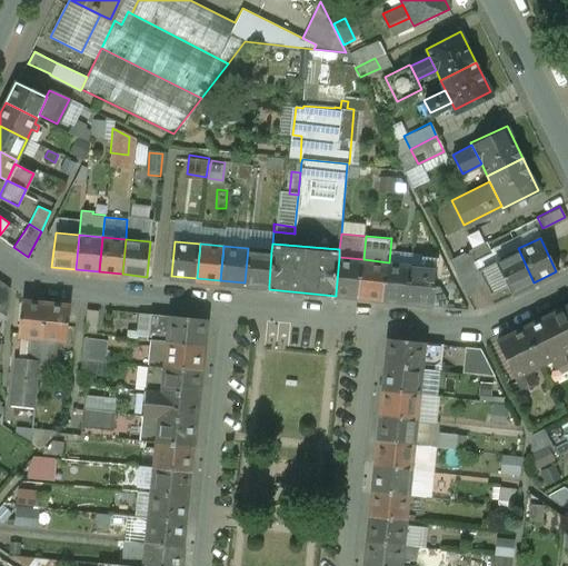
[(271,250),(248,248),(245,283),(269,285),(271,250)]
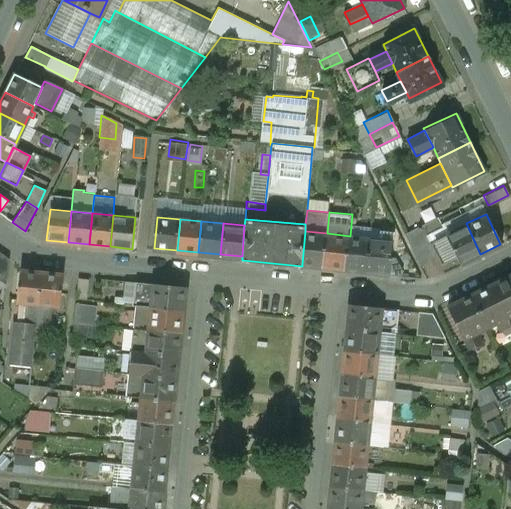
[(466,223),(444,234),(456,256),(460,264),(480,254),(466,223)]
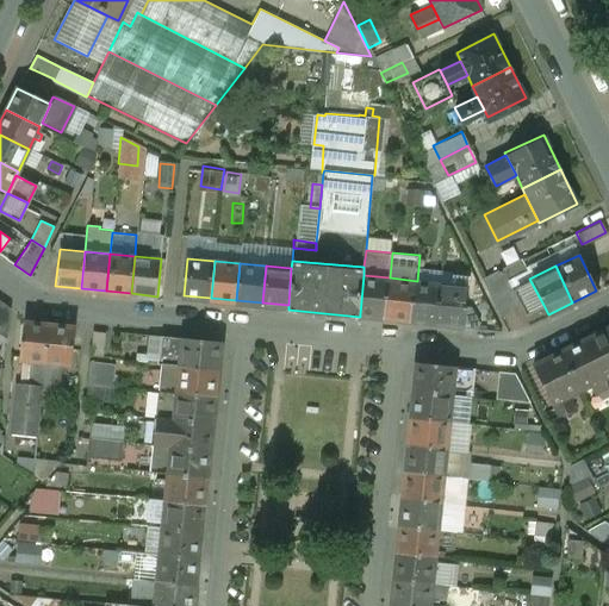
[(515,307),(497,270),(482,277),(501,314),(515,307)]
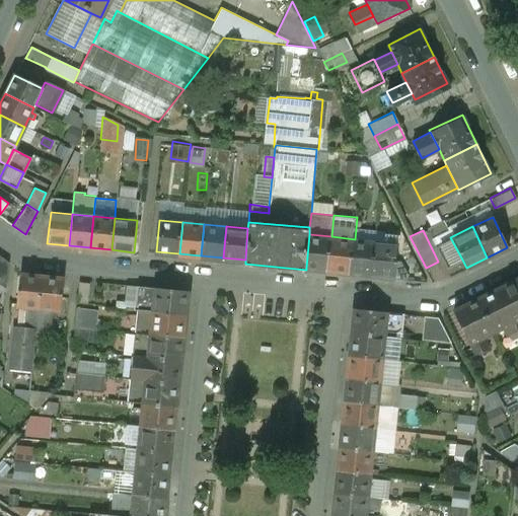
[(331,236),(309,234),(306,268),(328,270),(331,236)]
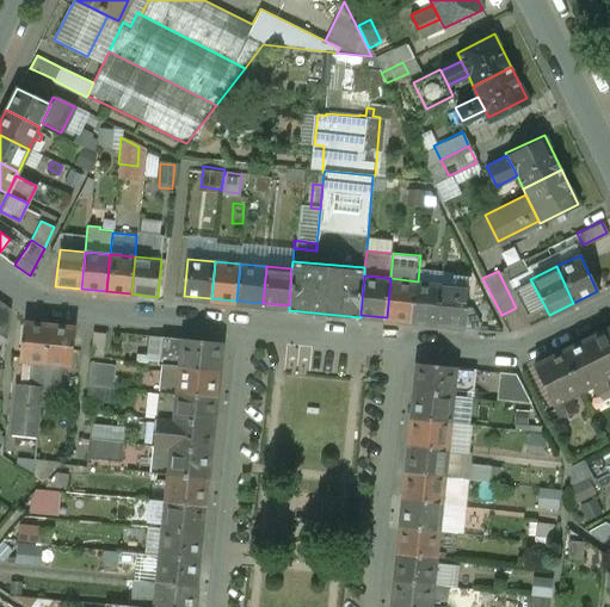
[(418,282),(390,278),(387,317),(414,320),(418,282)]
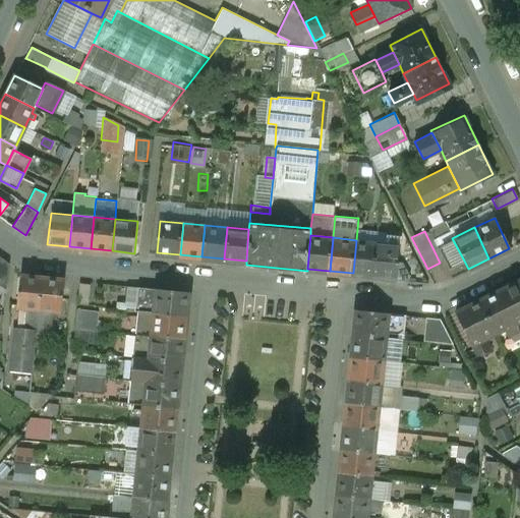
[(453,239),(438,247),(448,269),(464,261),(453,239)]
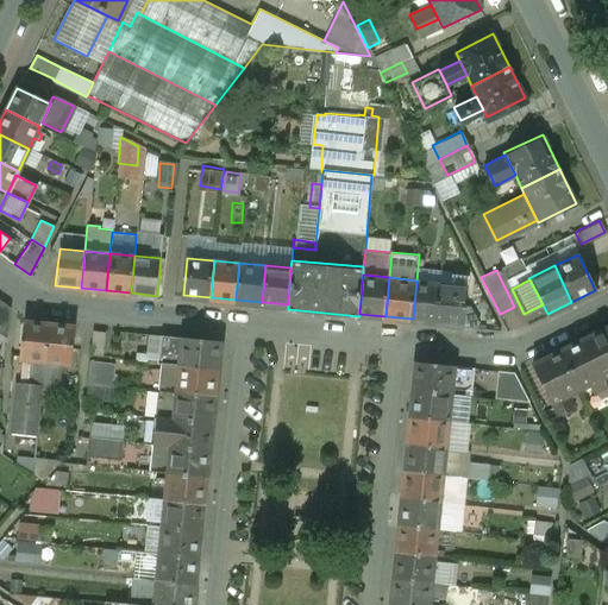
[(442,283),(417,281),(413,319),(438,321),(442,283)]
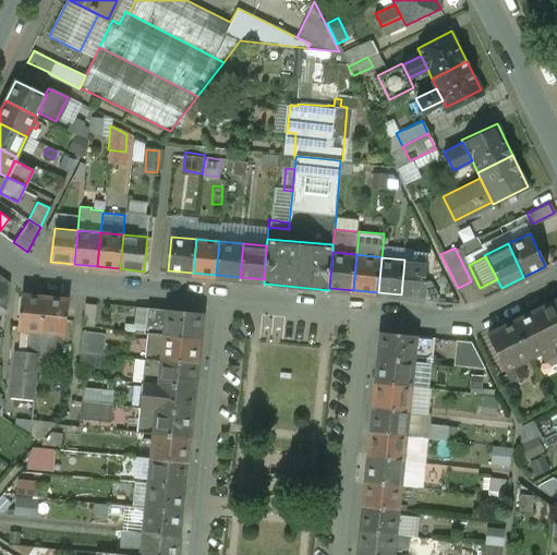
[(431,262),(404,260),(401,294),(427,297),(431,262)]
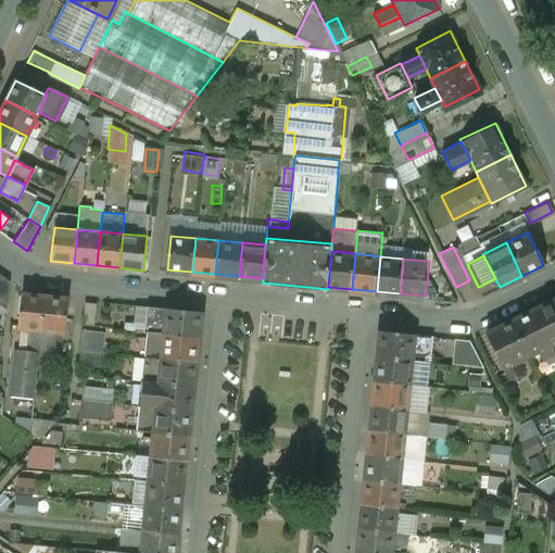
[(10,280),(0,274),(0,304),(7,309),(10,280)]
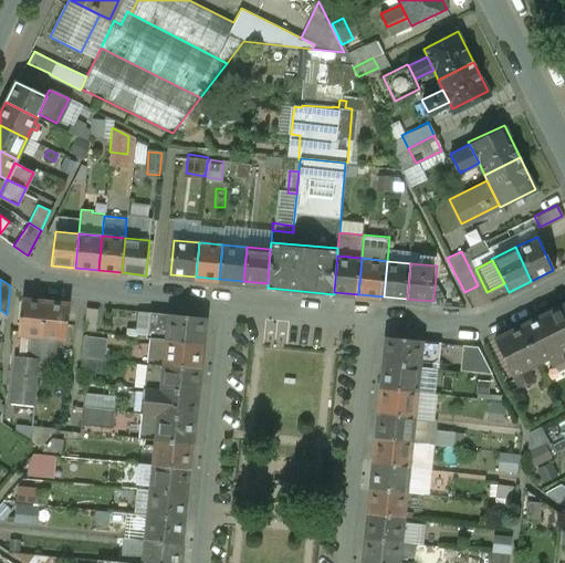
[(45,301),(22,299),(19,333),(41,335),(45,301)]
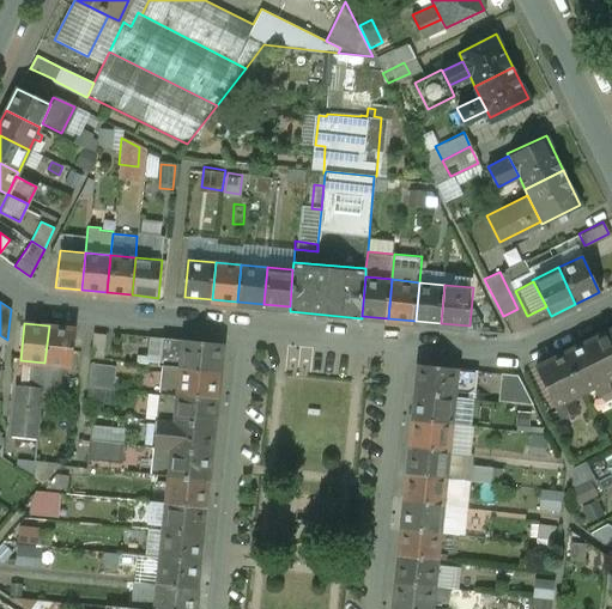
[(74,328),(49,326),(44,363),(71,365),(74,328)]
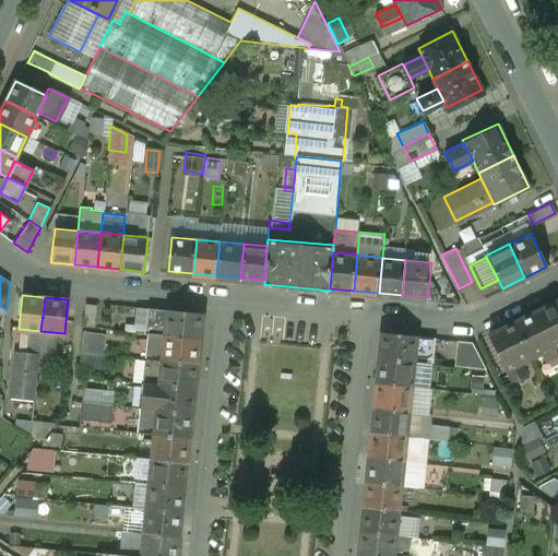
[(557,303),(557,300),(535,311),(551,346),(557,343),(557,303)]
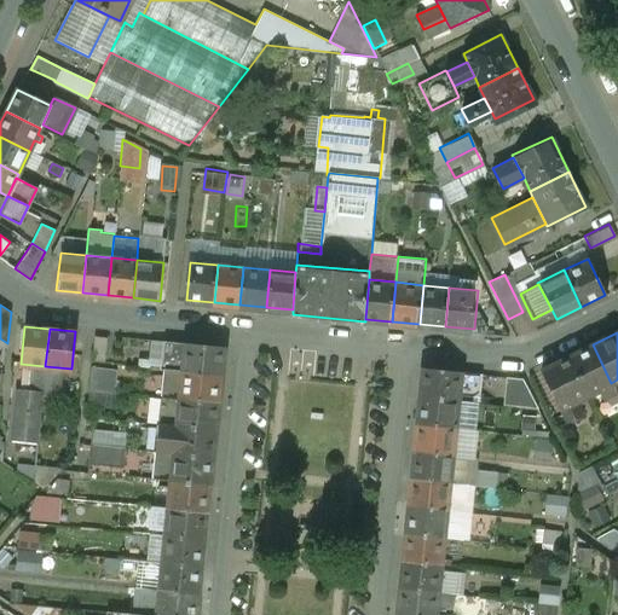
[(107,337),(93,336),(91,361),(104,363),(107,337)]
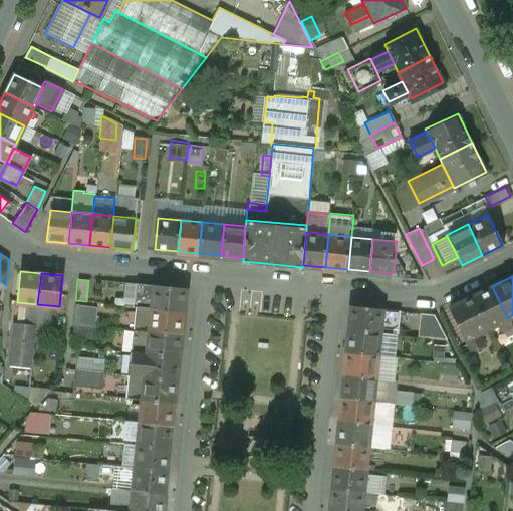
[(153,285),(134,283),(132,307),(150,309),(153,285)]
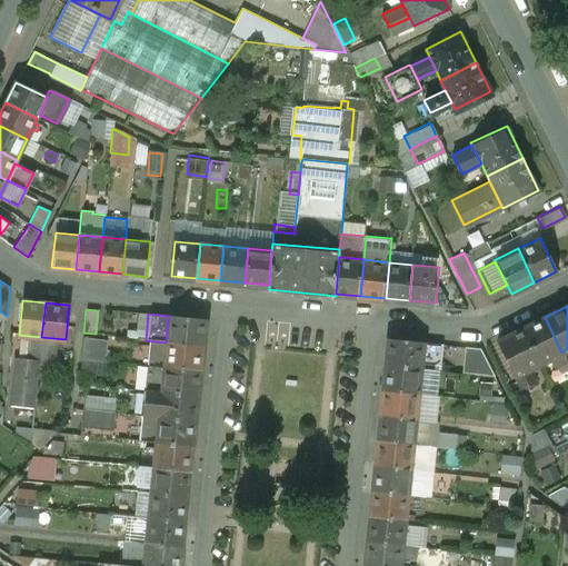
[(206,319),(169,316),(166,343),(202,347),(206,319)]
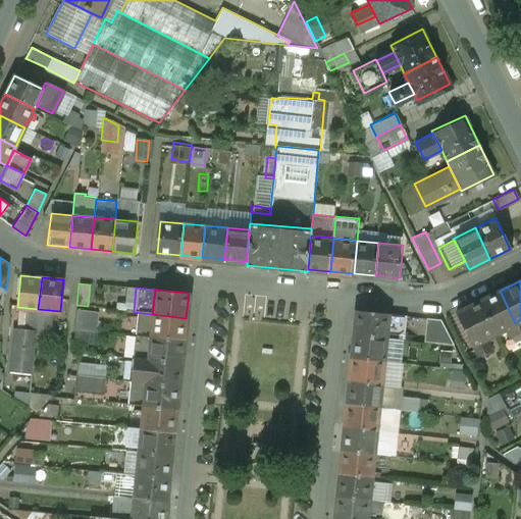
[(500,291),(478,301),(495,333),(503,330),(515,323),(500,291)]
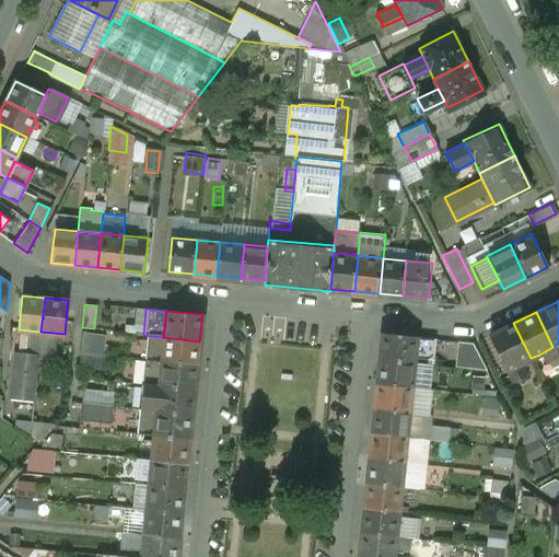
[(513,323),(488,335),(505,371),(507,370),(521,363),(531,358),(513,323)]
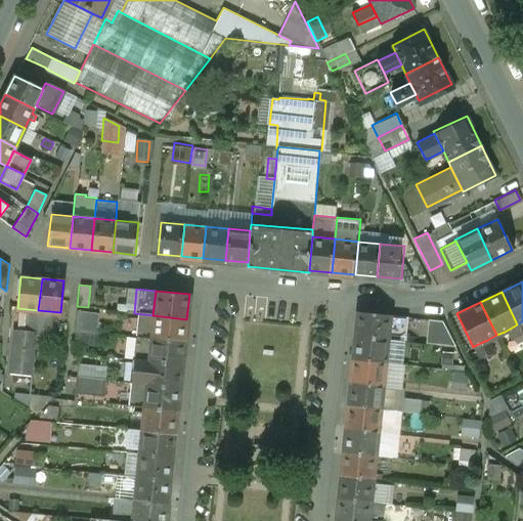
[(77,330),(99,332),(100,309),(78,308),(77,330)]
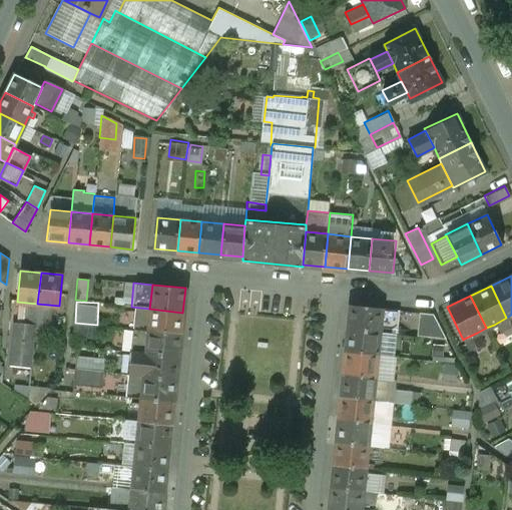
[(383,309),(350,305),(347,329),(380,332),(381,328),(383,309)]
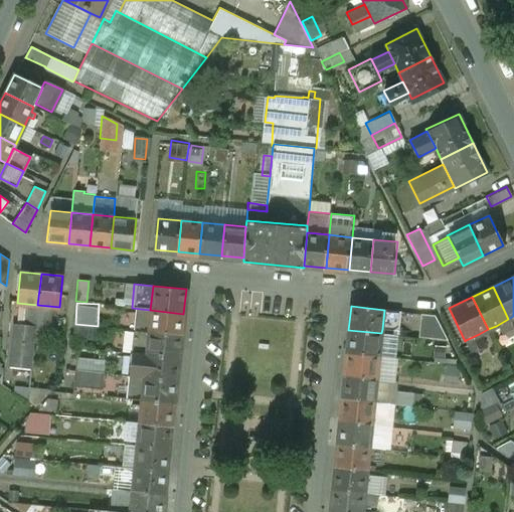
[(183,314),(150,310),(148,331),(181,335),(183,314)]
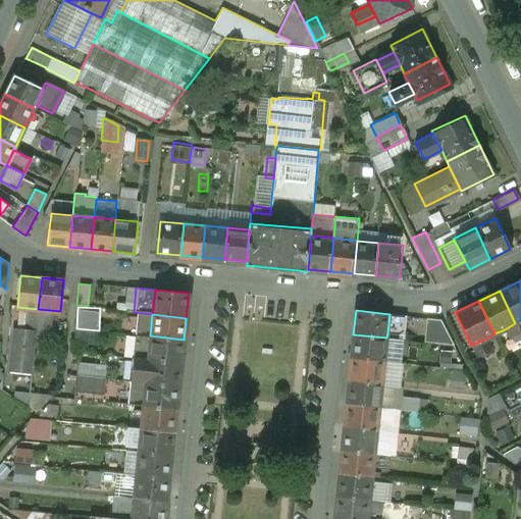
[(405,315),(389,314),(387,333),(403,335),(405,315)]
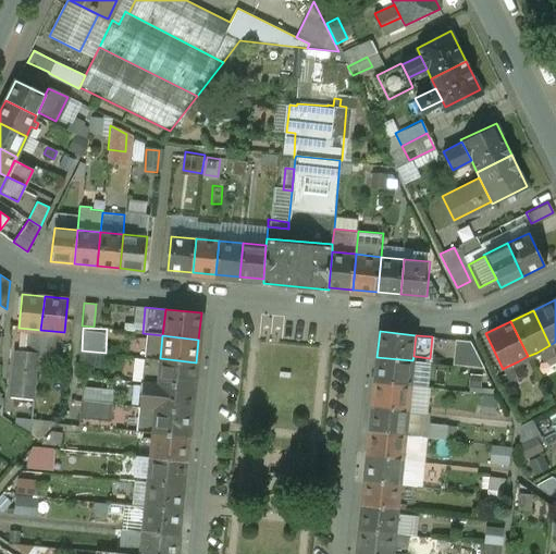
[(550,345),(536,353),(540,355),(542,359),(554,354),(550,345)]
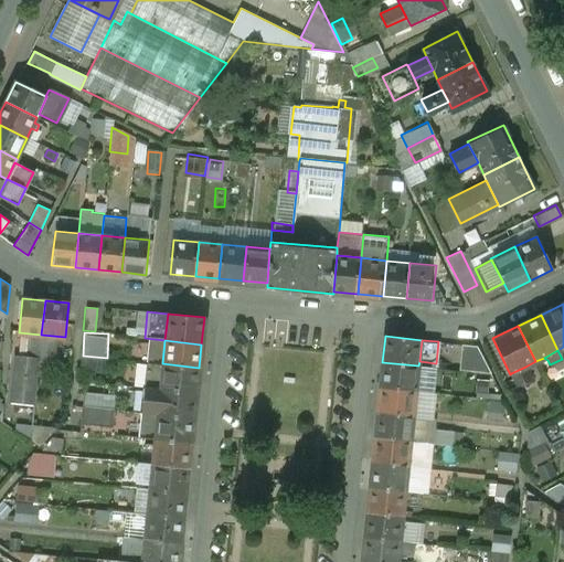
[(39,358),(16,356),(11,402),(34,404),(39,358)]
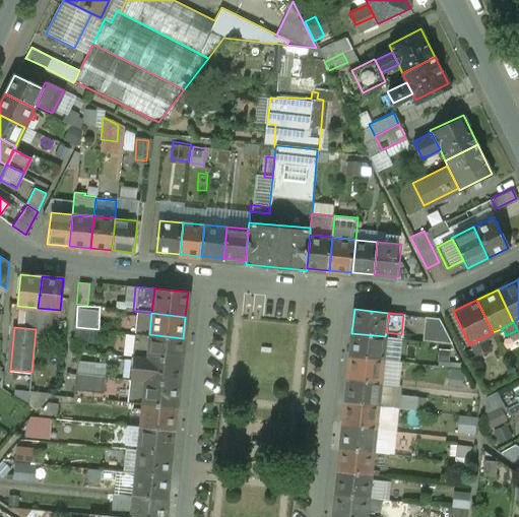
[(149,334),(134,333),(132,356),(146,358),(149,334)]
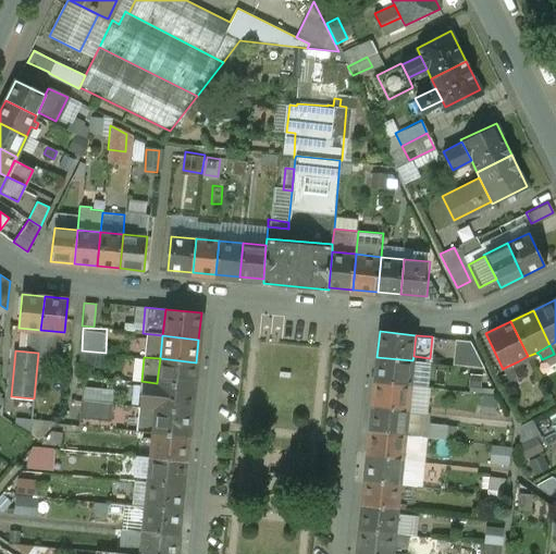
[(412,360),(377,357),(374,381),(410,384),(412,360)]
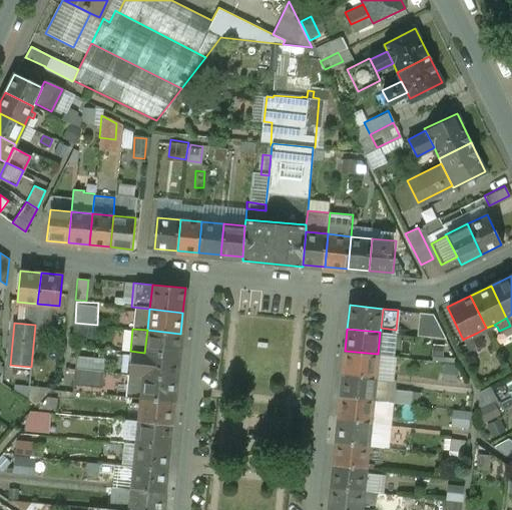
[(180,334),(147,330),(144,353),(178,357),(180,334)]
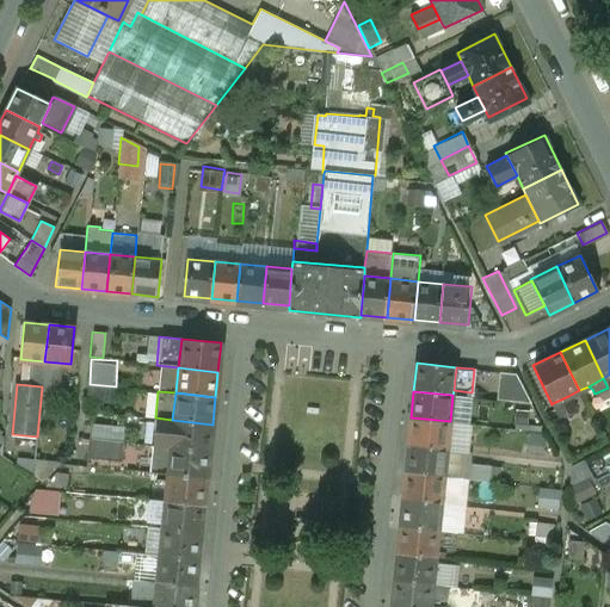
[(568,396),(553,403),(559,416),(575,409),(568,396)]
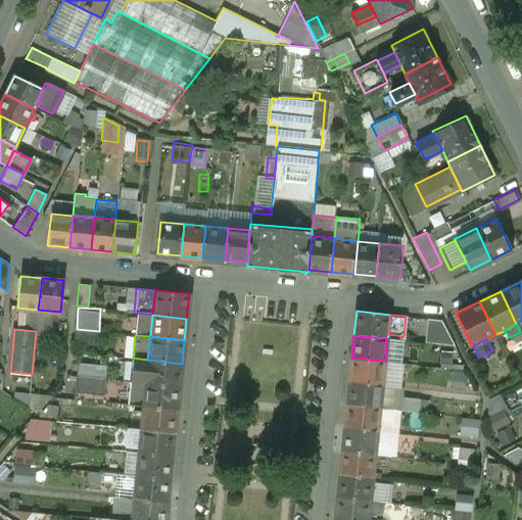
[(504,350),(493,356),(497,364),(508,359),(504,350)]
